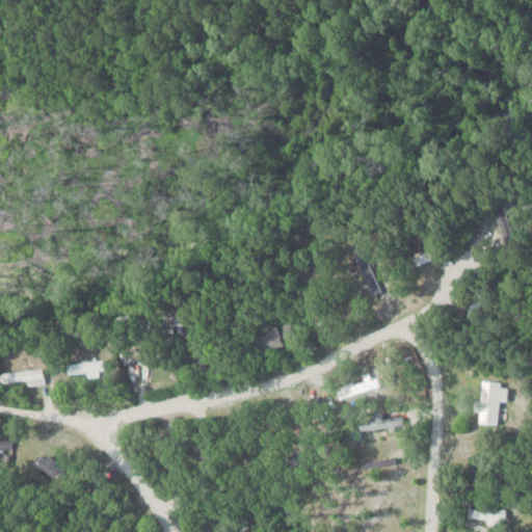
[(164,327),(185,325),(183,301),(162,303),(164,327)]
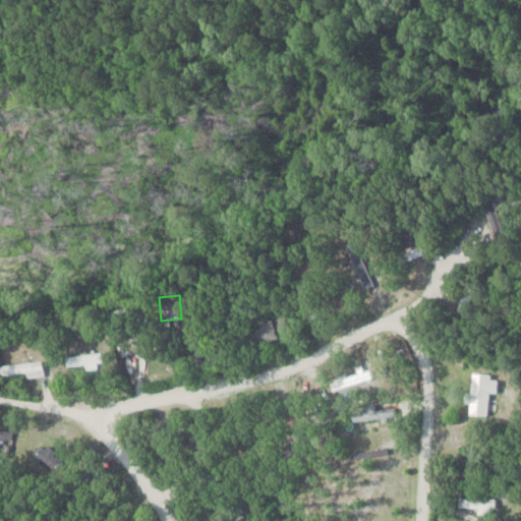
[(251,348),(288,333),(281,314),(244,331),(251,348)]
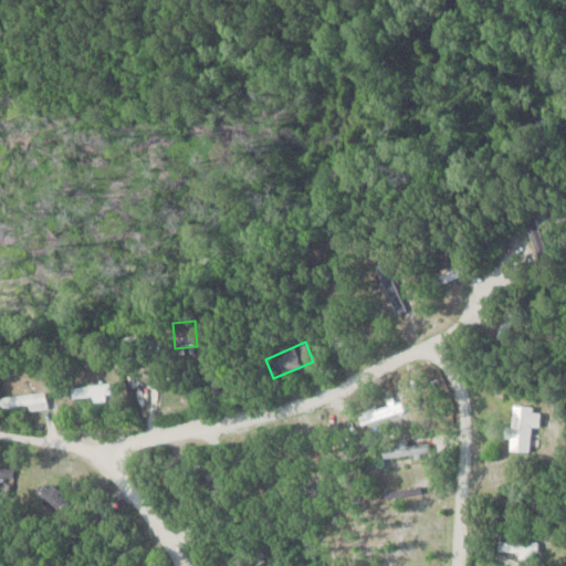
[(72,400),(109,400),(109,385),(72,385),(72,400)]
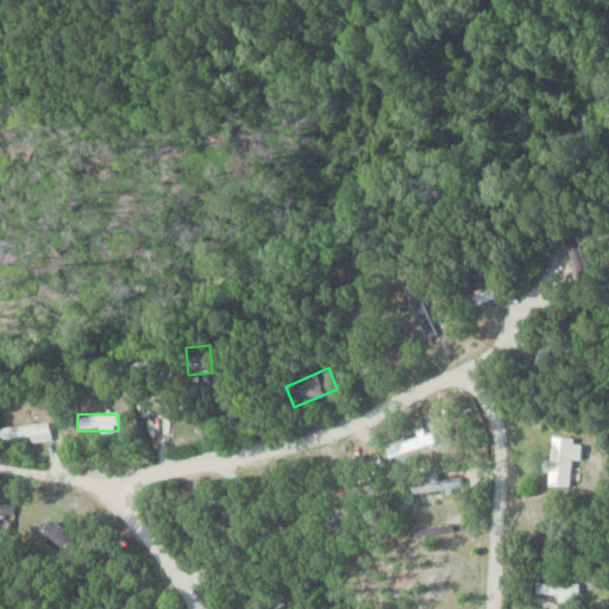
[(0,438),(49,440),(49,425),(0,421),(0,438)]
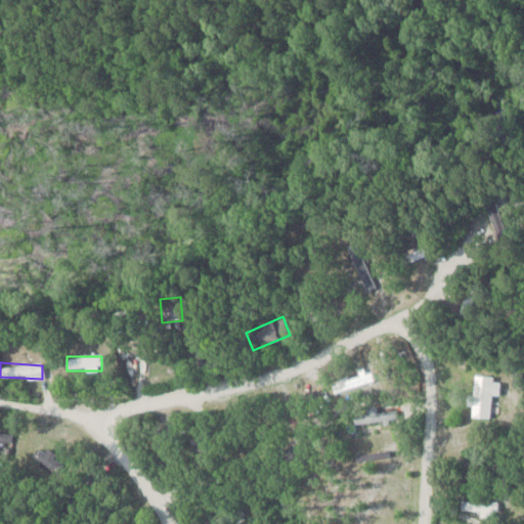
[(332,386),(339,402),(376,387),(367,369),(332,386)]
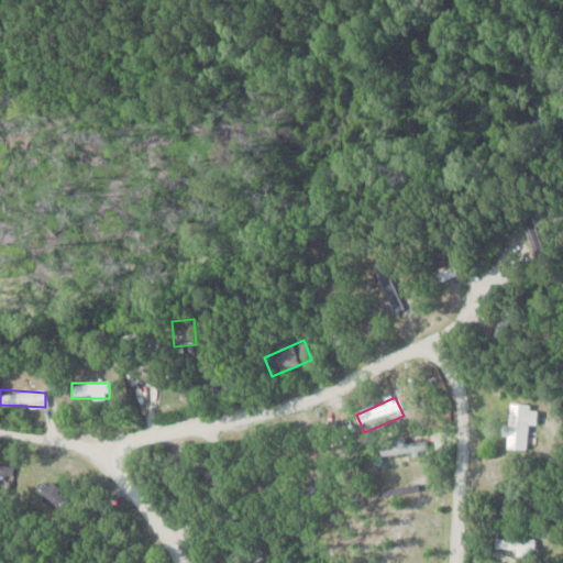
[(536,423),(537,405),(506,404),(504,435),(507,435),(507,448),(527,449),(528,423),(536,423)]
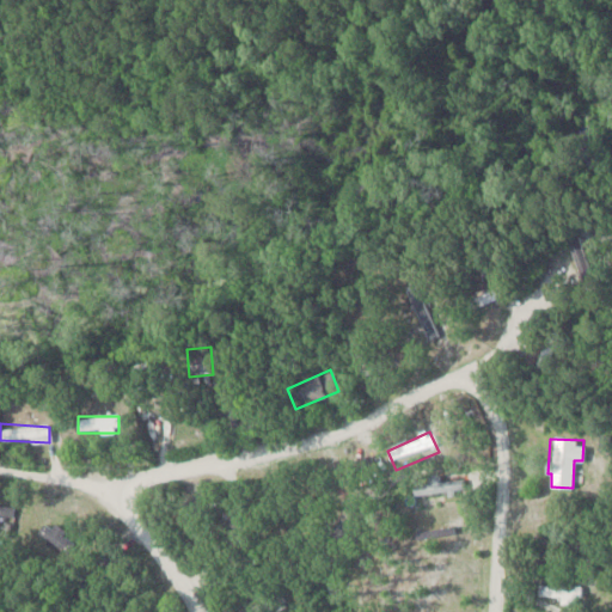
[(78,537),(48,521),(36,544),(66,560),(78,537)]
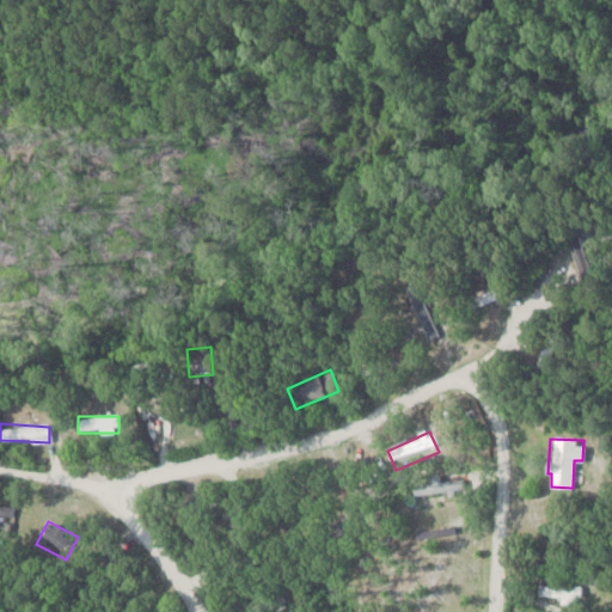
[(581,595),(580,585),(539,586),(540,597),(581,595)]
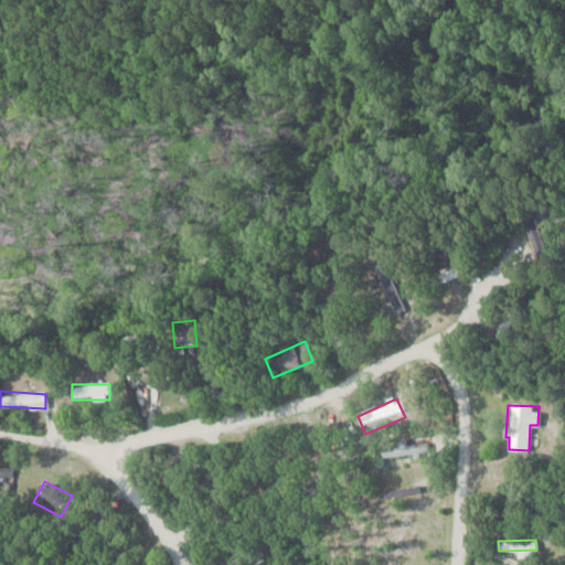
[(220,564),(240,564),(244,563),(236,551),(219,563),(220,564)]
